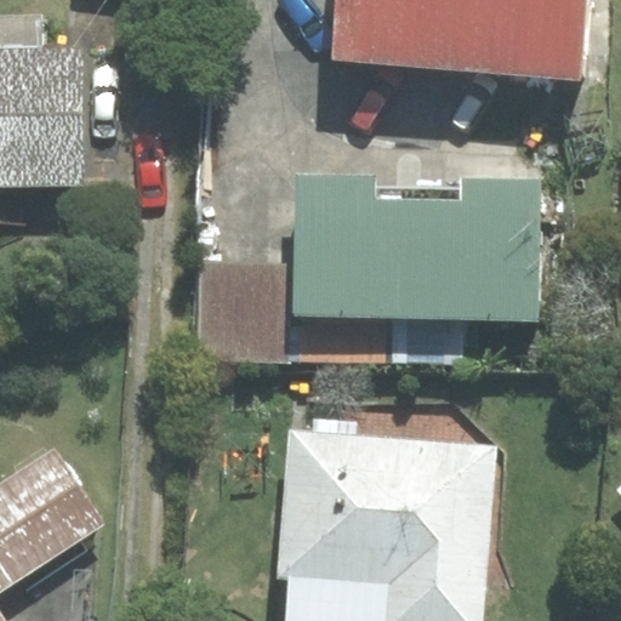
[(585,0),(340,0),(336,56),(577,78),(585,0)]
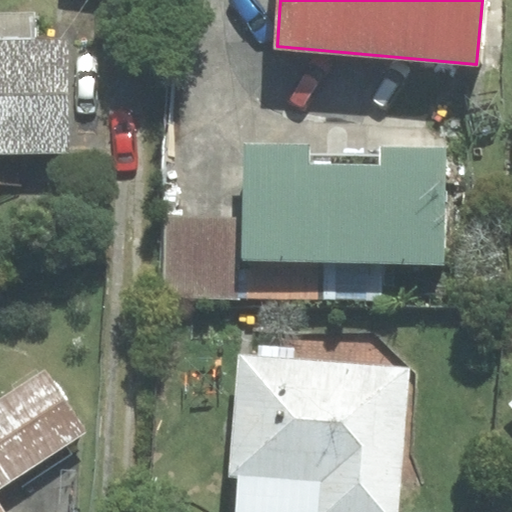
[(67,43),(0,43),(0,153),(67,153),(67,43)]
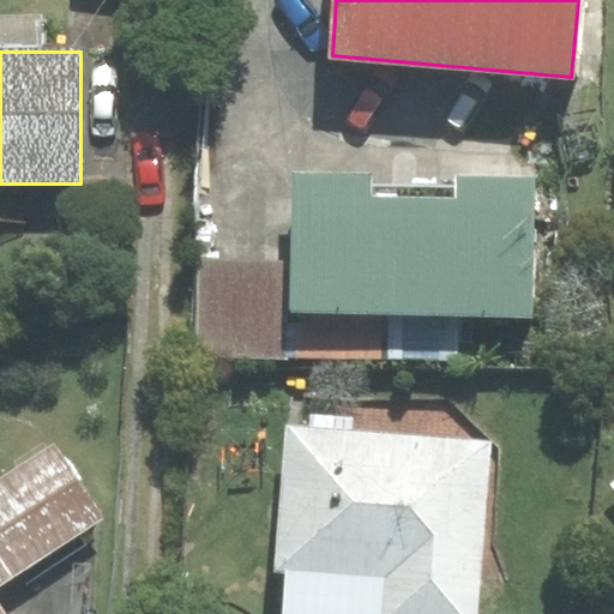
[(372,174),(295,172),(290,311),(529,319),(533,182),(461,180),(459,200),(371,198),(372,174)]
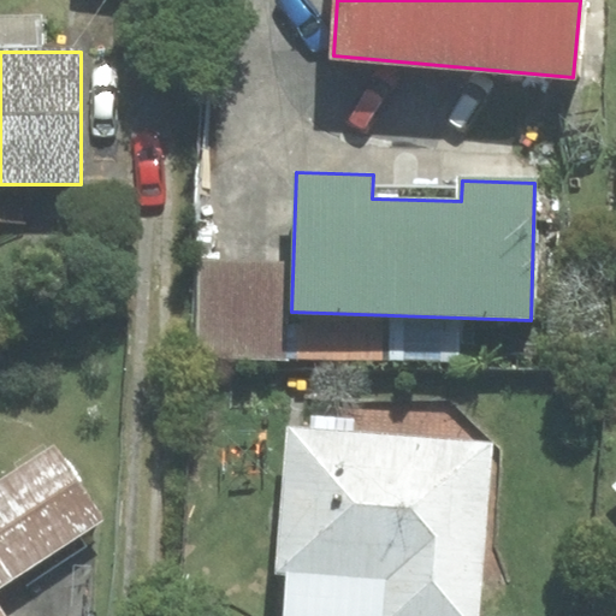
[(479,615),(493,442),(288,427),(277,574),(286,574),(283,615),(479,615)]
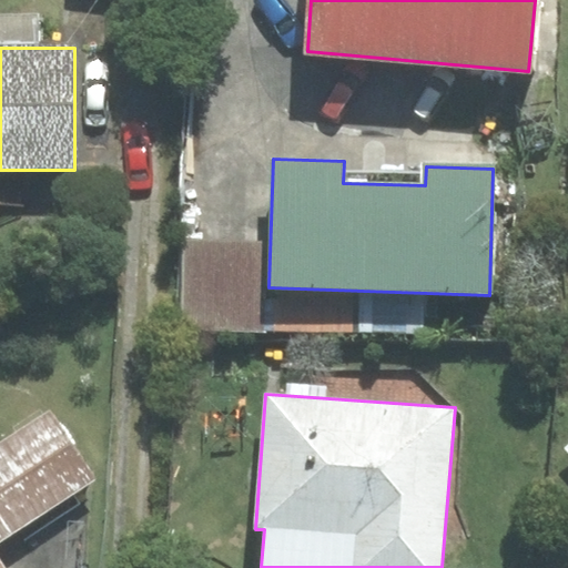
[(0,544),(97,482),(49,408),(0,440),(0,544)]
